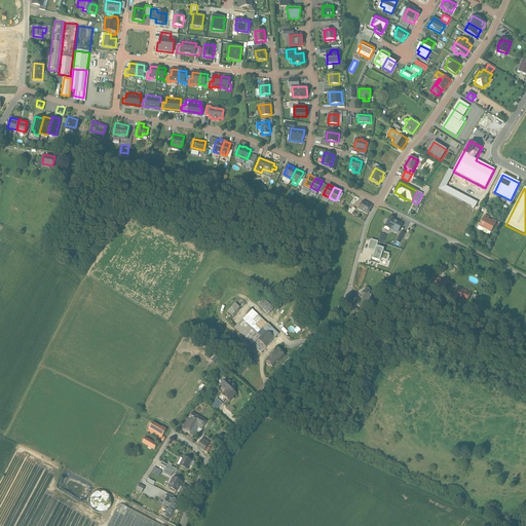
[(372,205),(363,199),(358,208),(367,214),(372,205)]
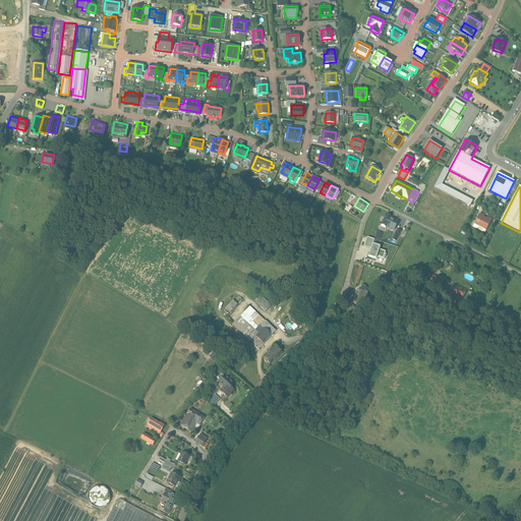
[(484,216),(480,214),(474,224),(479,226),(477,229),(482,232),(483,229),(486,230),(491,220),(487,217),(486,221),(482,219),(484,216)]
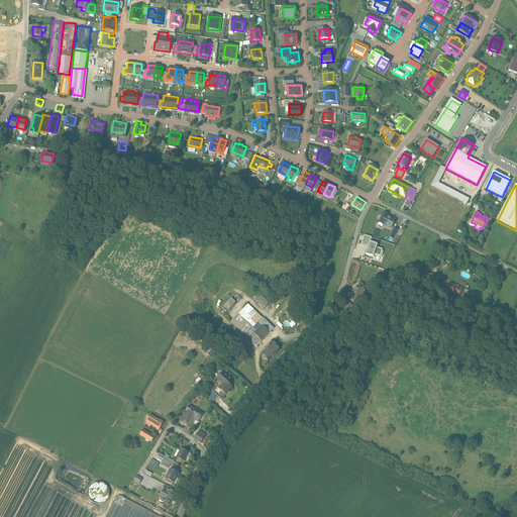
[(388,216),(384,213),(379,222),(383,224),(384,224),(387,225),(391,227),(395,220),(388,216)]
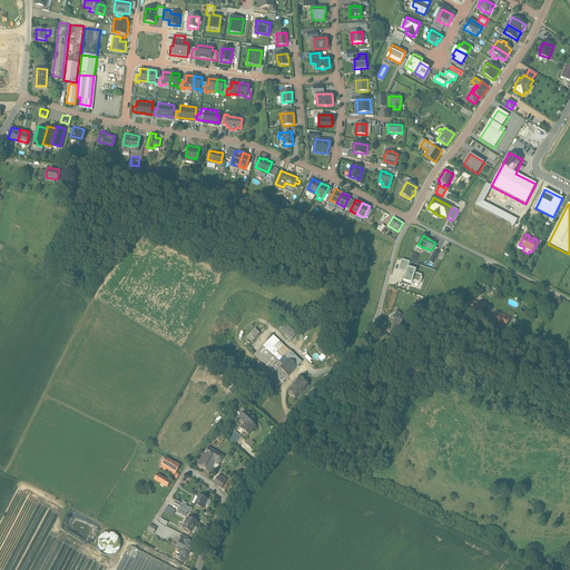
[(410,263),(401,259),(399,269),(406,272),(403,281),(412,283),(413,281),(420,283),(422,275),(415,273),(416,269),(409,267),(410,263)]
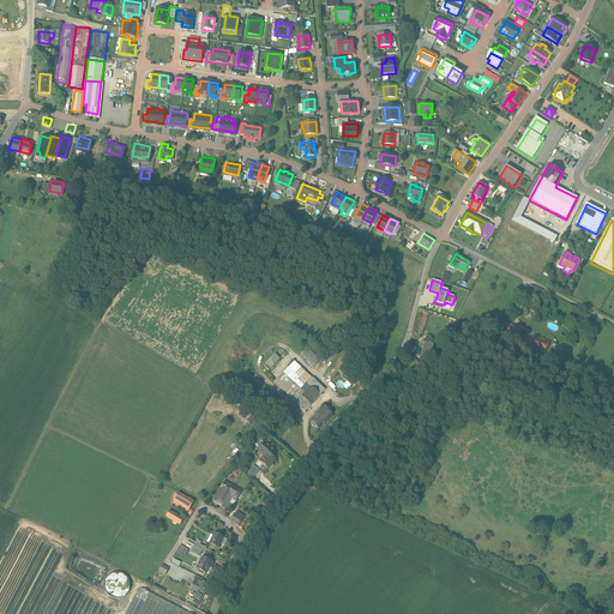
[(522,329),(516,326),(506,323),(503,332),(519,338),(522,329)]
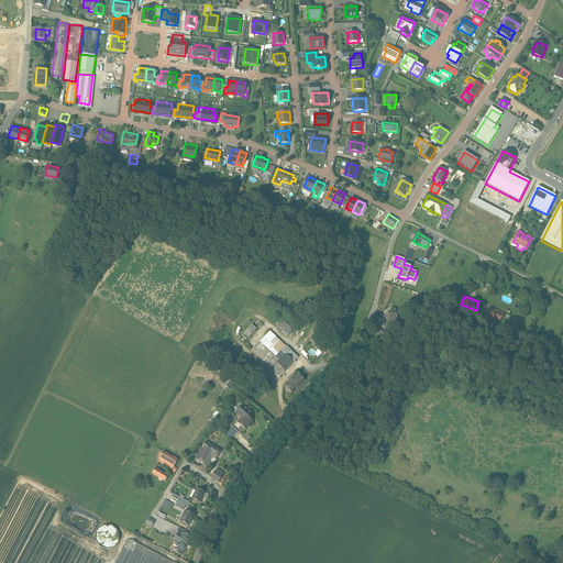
[(504,312),(489,306),(485,317),(492,319),(490,323),(498,327),(499,322),(504,312)]
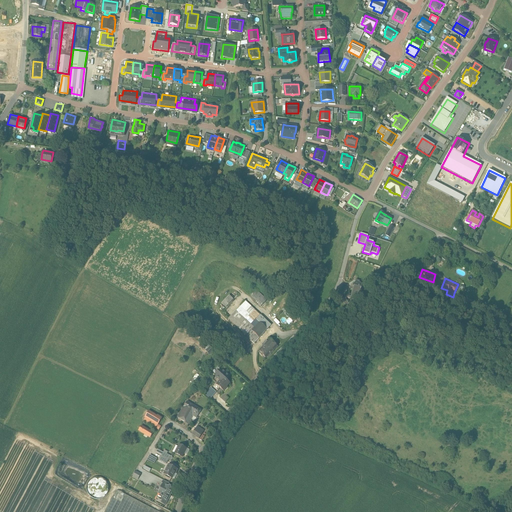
[(355,281),(354,285),(353,288),(351,297),(359,299),(359,296),(360,296),(361,291),(360,291),(362,284),(360,283),(360,282),(355,281)]
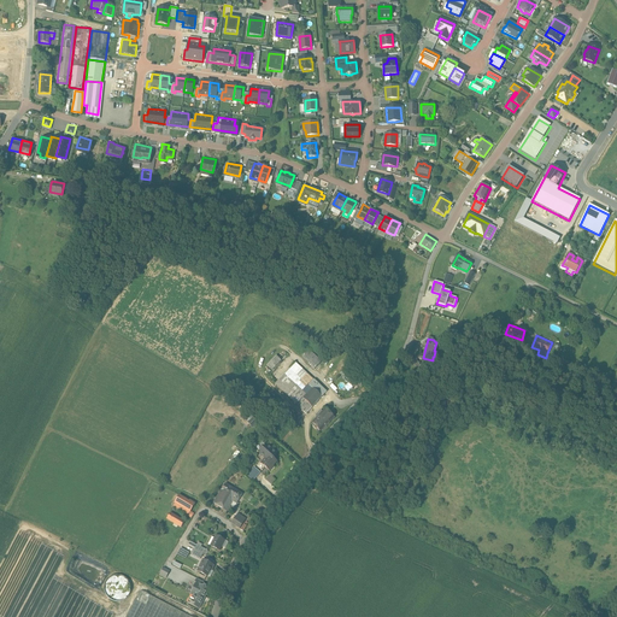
[(309,348),(301,356),(315,369),(322,362),(309,348)]
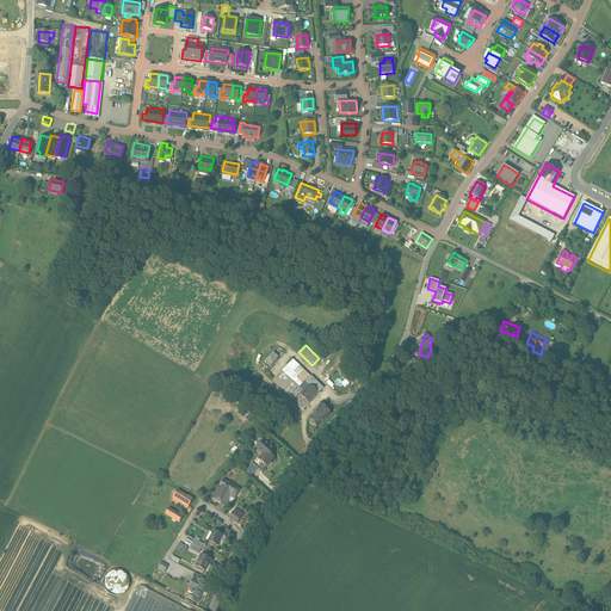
[(264,360),(269,365),(281,355),(276,350),(264,360)]
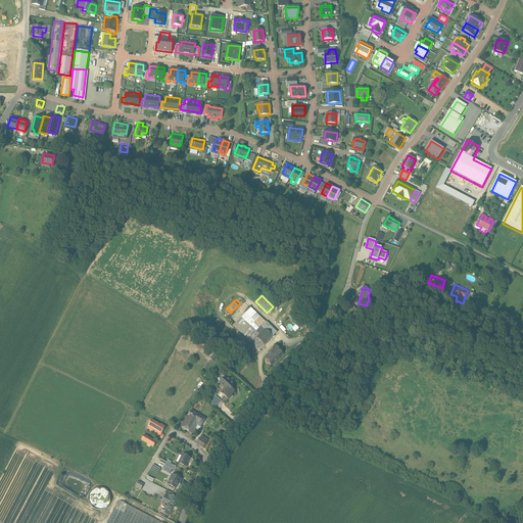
[(250,307),(233,325),(253,345),(259,350),(268,342),(277,332),(250,307)]
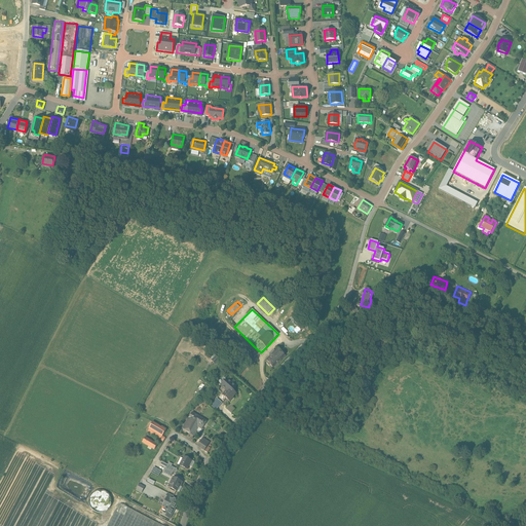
[(280,328),(291,320),(286,313),(275,323),(280,328)]
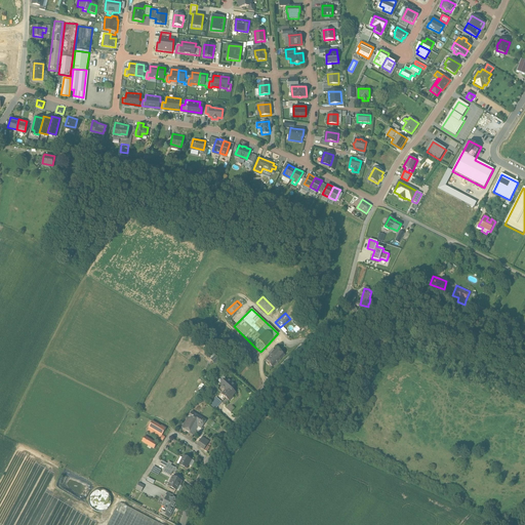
[(260,352),(254,347),(251,350),(257,355),(260,352)]
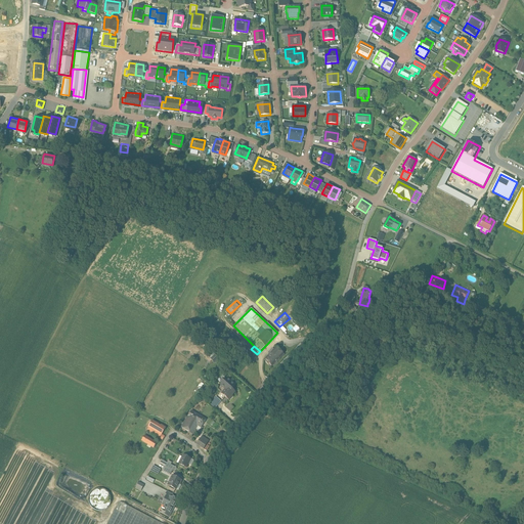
[(284,354),(276,346),(272,351),(279,358),(284,354)]
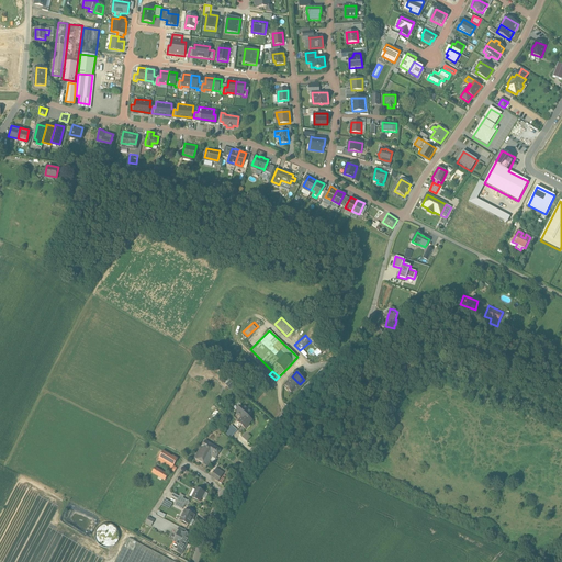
[(292,377),(284,384),(292,392),(300,384),(292,377)]
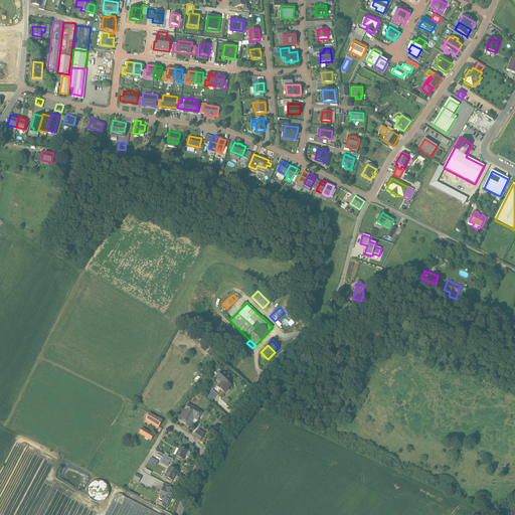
[(227,374),(219,368),(213,374),(221,381),(221,382),(220,382),(217,386),(221,389),(224,392),(228,388),(227,387),(230,384),(227,381),(231,377),(227,374)]
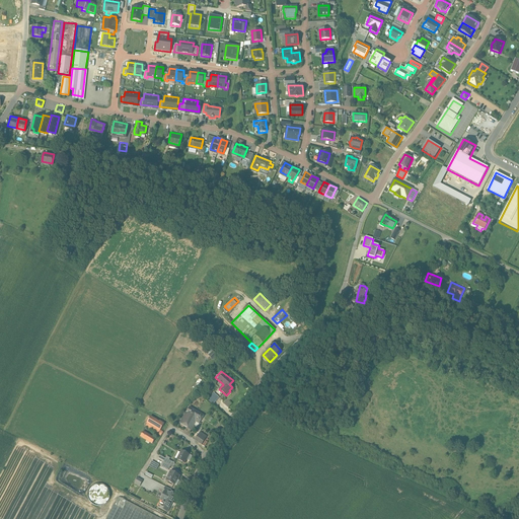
[(216,398),(211,394),(208,398),(213,403),(216,398)]
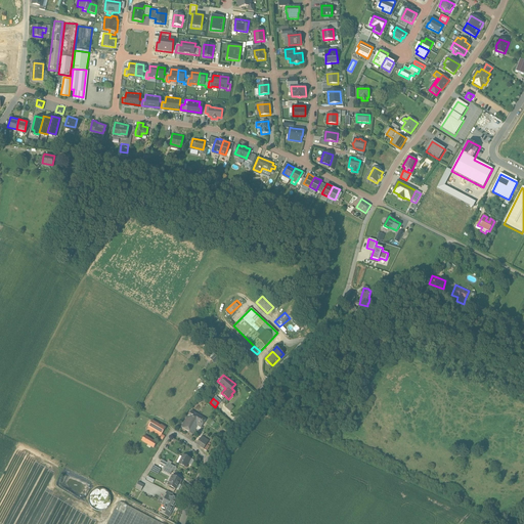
[(199,415),(191,410),(186,419),(193,424),(199,415)]
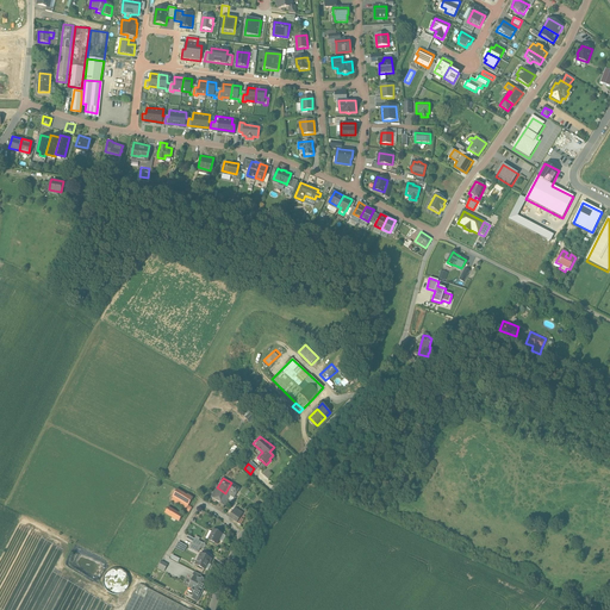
[(225,493),(219,502),(225,505),(229,498),(231,500),(240,487),(231,483),(225,493)]
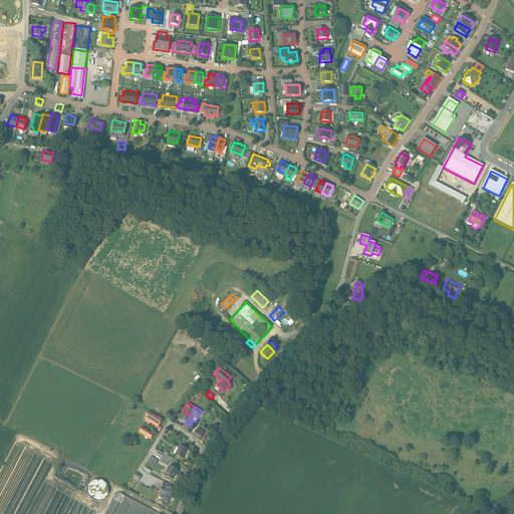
[(190,416),(183,411),(178,419),(185,423),(190,416)]
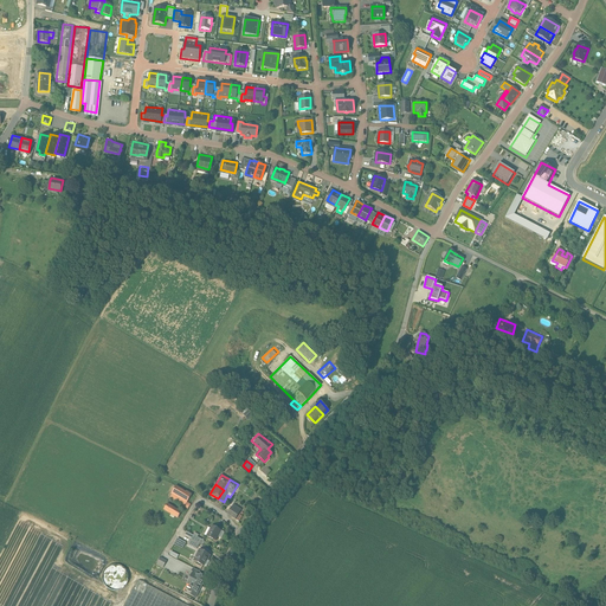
[(186,492),(175,487),(169,497),(187,509),(191,504),(187,503),(192,495),(186,491),(186,492)]
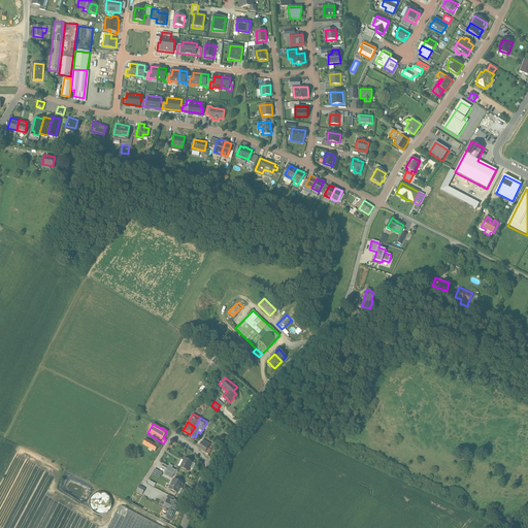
[(158,447),(145,438),(142,443),(155,451),(158,447)]
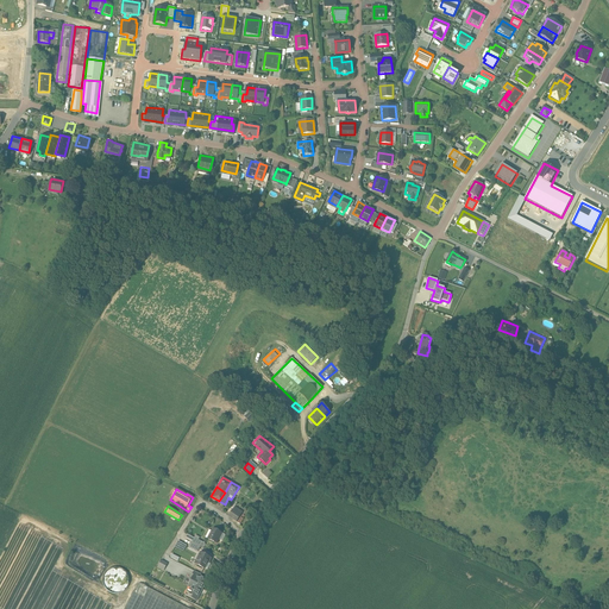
[(243,512),(234,507),(228,515),(237,521),(243,512)]
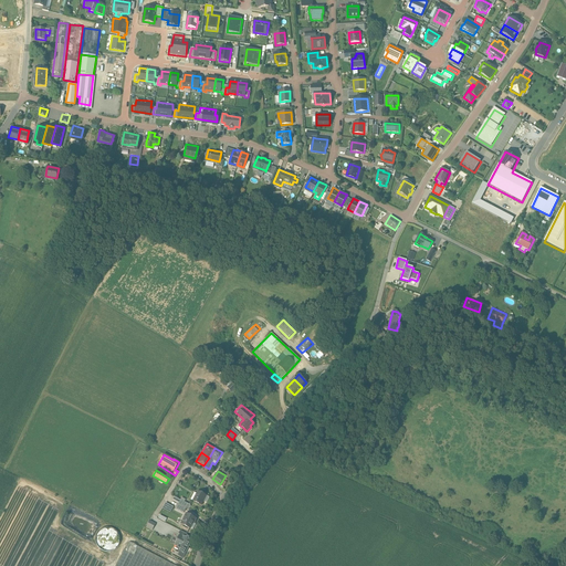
[(198,491),(194,501),(201,505),(206,495),(198,491)]
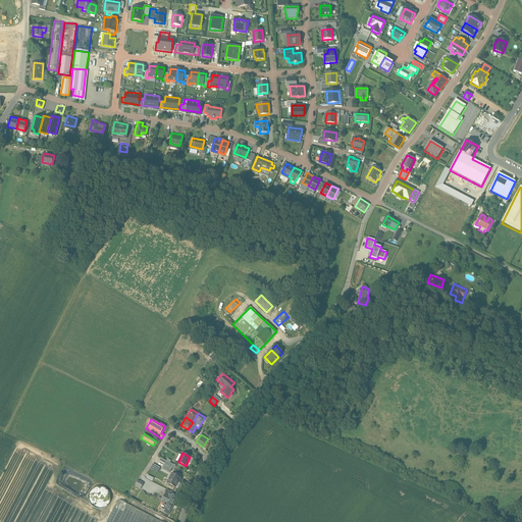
[(150,467),(157,471),(160,467),(153,463),(150,467)]
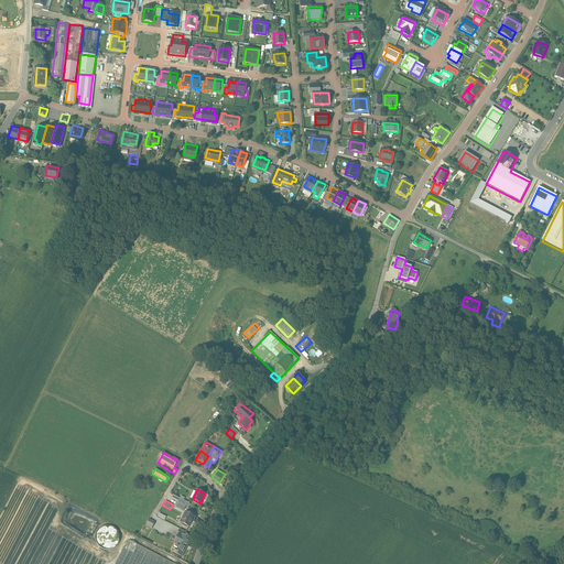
[(185,506),(179,501),(175,507),(183,510),(185,506)]
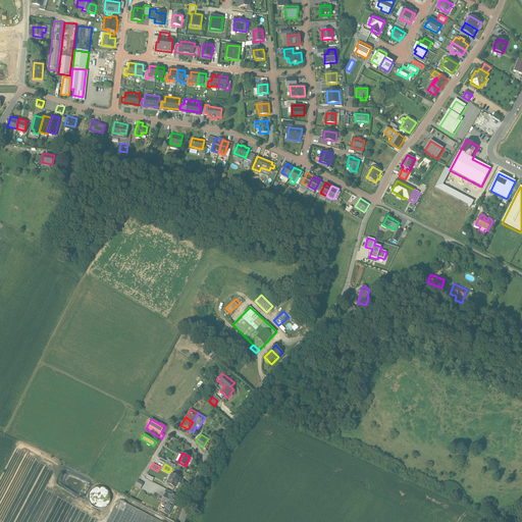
[(83,494),(85,493),(89,485),(89,483),(88,481),(70,472),(67,473),(62,481),(63,483),(81,493),(83,494)]
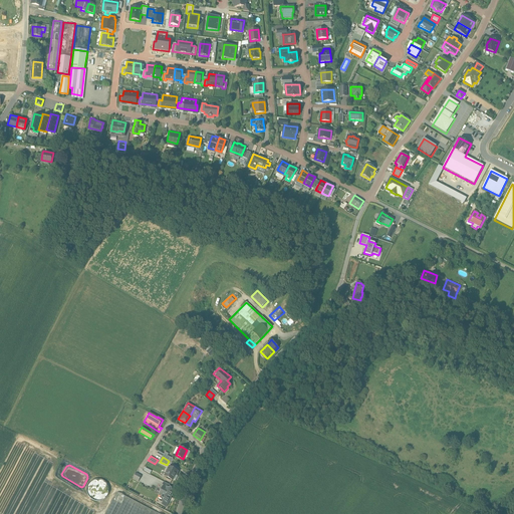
[(179,471),(169,466),(168,468),(169,469),(165,476),(173,480),(176,475),(177,475),(179,471)]
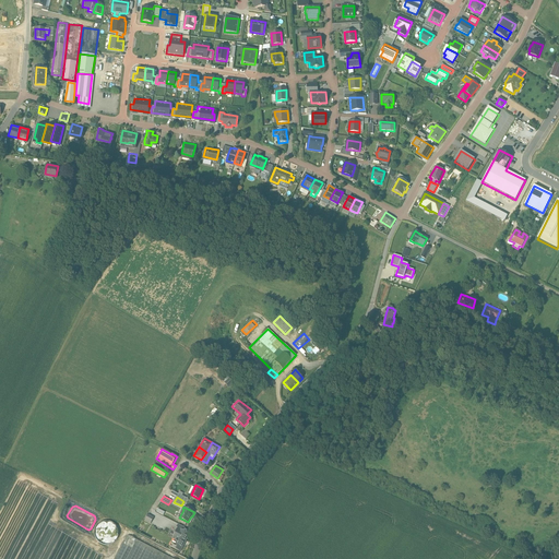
[(96,536),(98,540),(102,544),(107,545),(111,545),(116,542),(119,537),(120,533),(119,527),(116,523),(111,521),(106,521),(102,522),(97,526),(96,531),(96,536)]
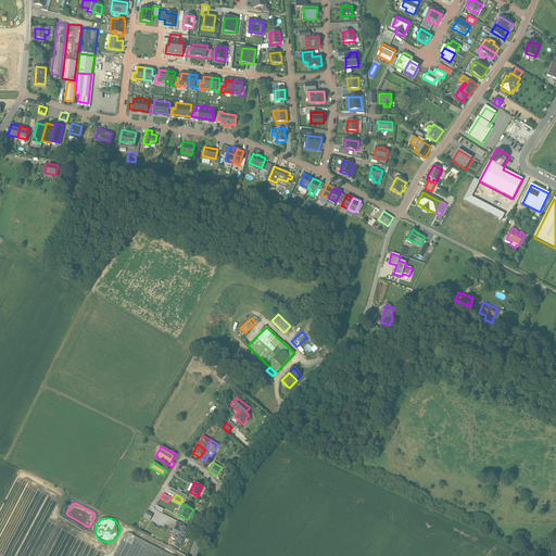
[(182,528),(176,525),(171,535),(175,538),(174,540),(173,539),(172,540),(174,541),(172,544),(171,543),(171,544),(179,548),(181,544),(182,542),(184,542),(184,541),(182,541),(187,530),(182,528)]
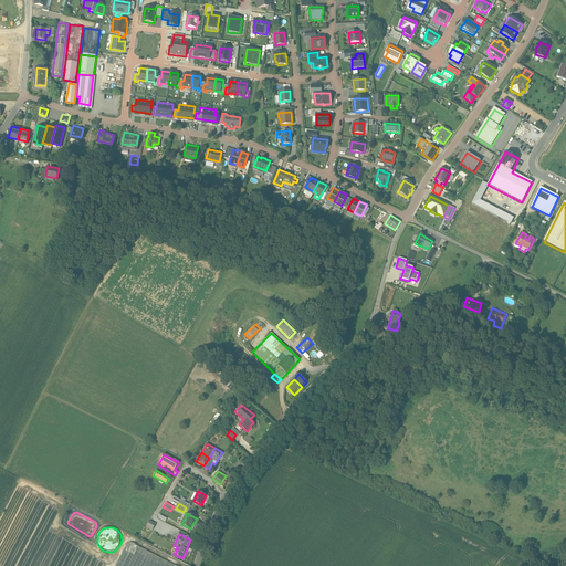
[(127,565),(138,546),(129,542),(116,565),(127,565)]
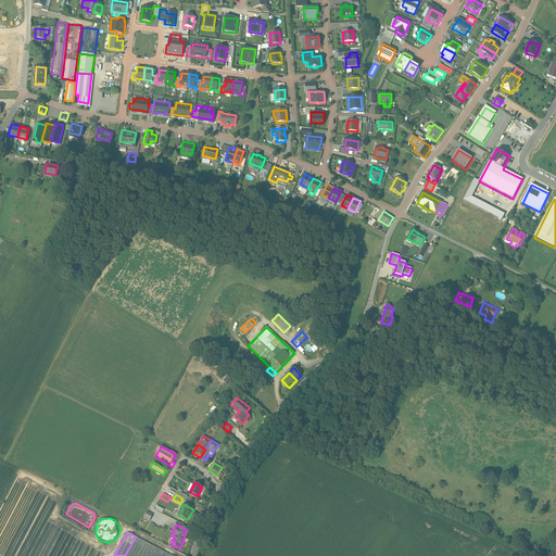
[(169,555),(171,555),(136,536),(125,555),(169,555)]
